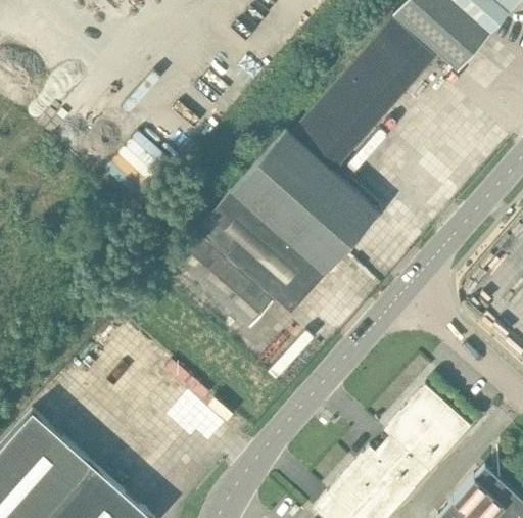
[(457,72),(509,12),(520,0),(405,0),(392,14),(457,72)]
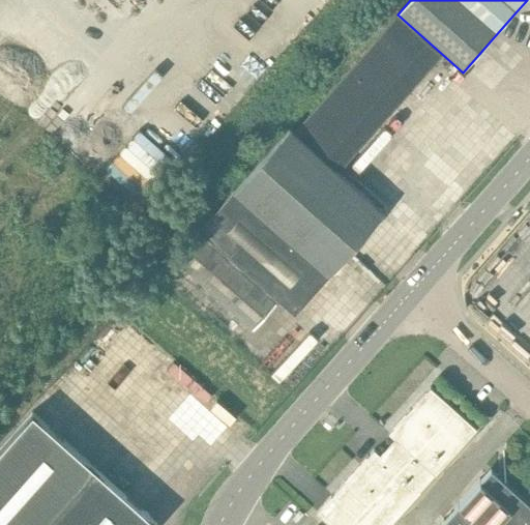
[(307,118),(352,158),(390,115),(396,109),(410,93),(440,59),(395,19),(307,118)]
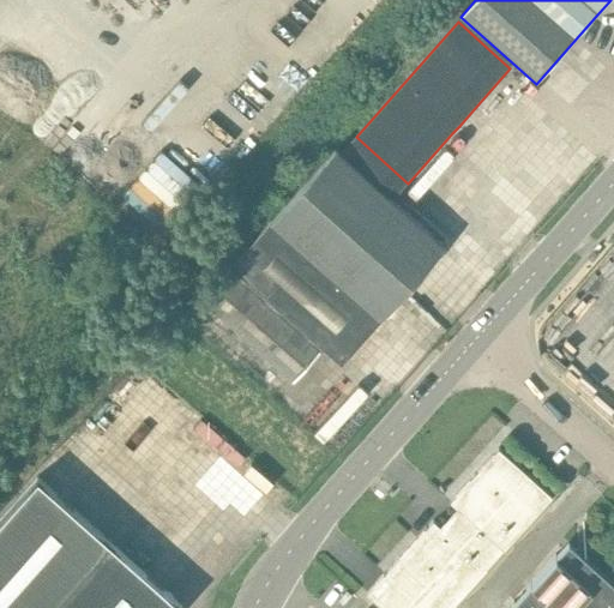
[(391,203),(408,184),(356,137),(339,156),(335,151),(268,226),(378,323),(444,248),(391,203)]
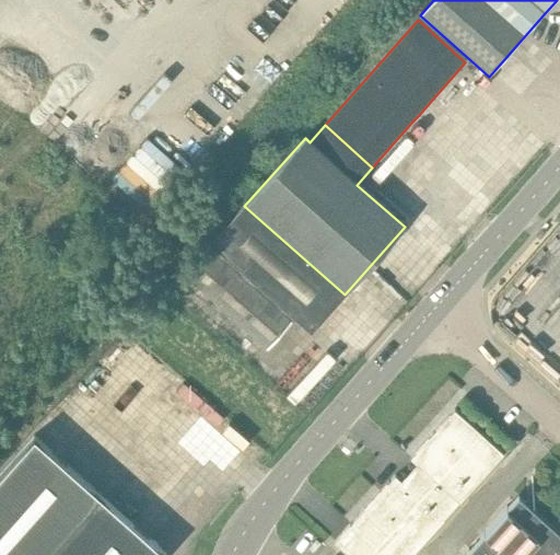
[(310,335),(345,295),(244,206),(205,252),(209,255),(290,326),(294,321),(310,335)]
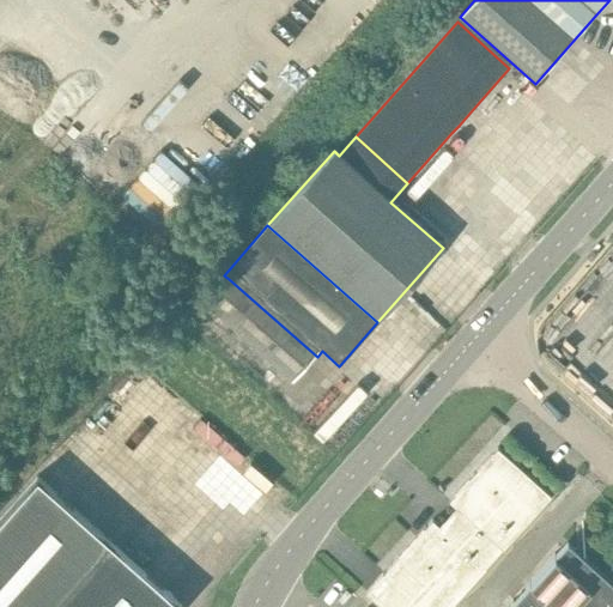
[(317,357),(229,279),(204,308),(295,387),(320,358),(317,357)]
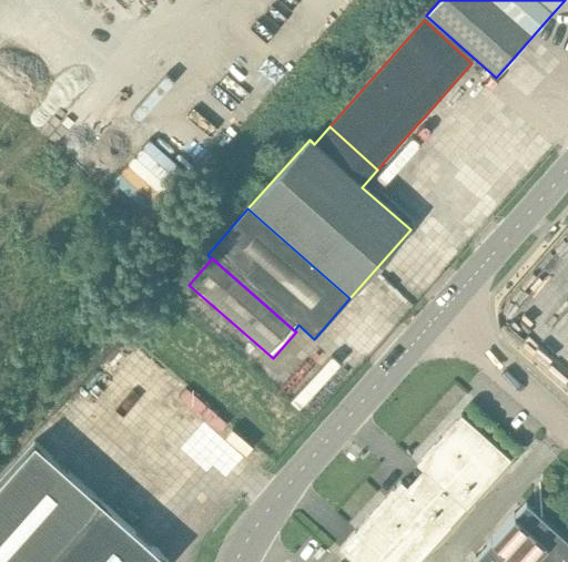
[(465,513),(510,465),(460,420),(416,469),(429,480),(413,498),(399,486),(338,554),(346,561),(422,561),(449,531),(448,530),(464,513),(465,513)]
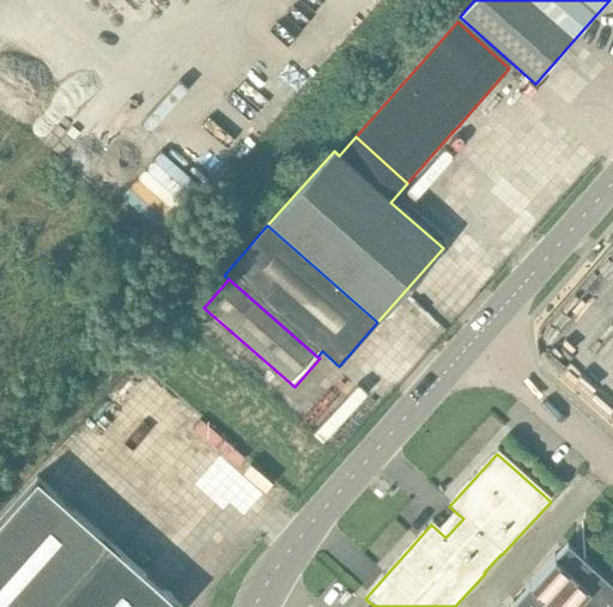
[(176,606),(108,545),(107,546),(38,485),(0,528),(0,606),(176,606)]
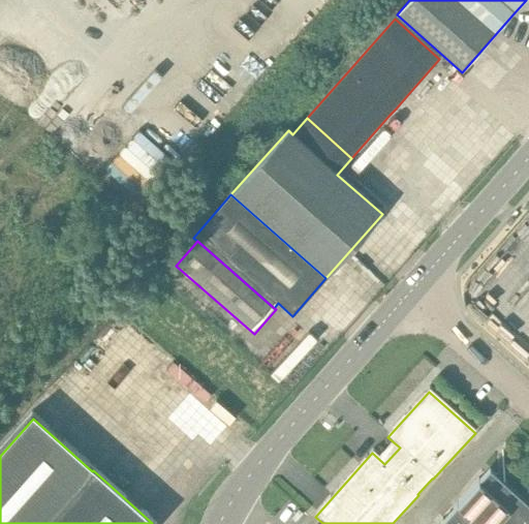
[(528,523),(528,505),(489,470),(441,523),(528,523)]
